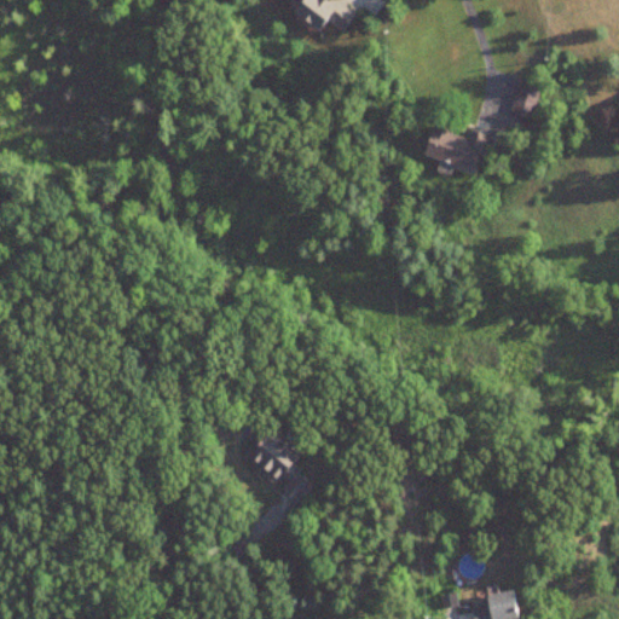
[(291,11),(316,32),(327,19),(341,32),(354,16),(334,0),(288,0),(296,6),(291,11)]
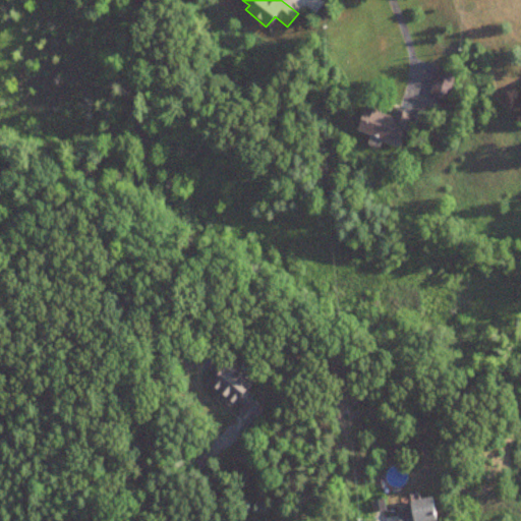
[(428,95),(446,101),(457,73),(439,66),(428,95)]
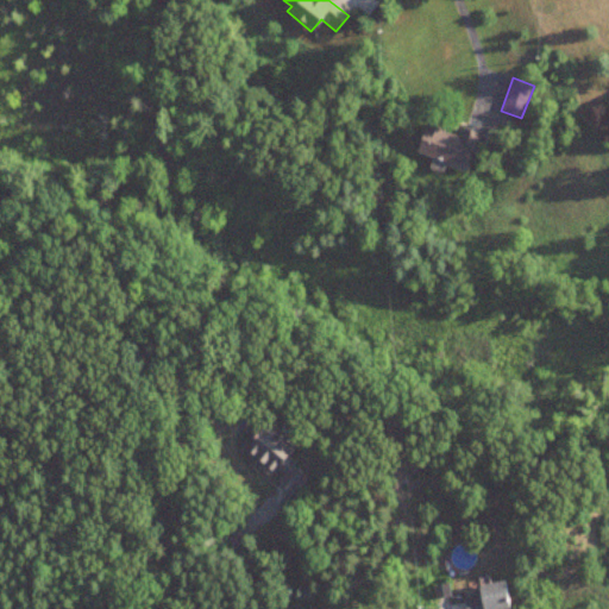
[(456,133),(425,124),(415,152),(468,169),(479,133),(458,126),(456,133)]
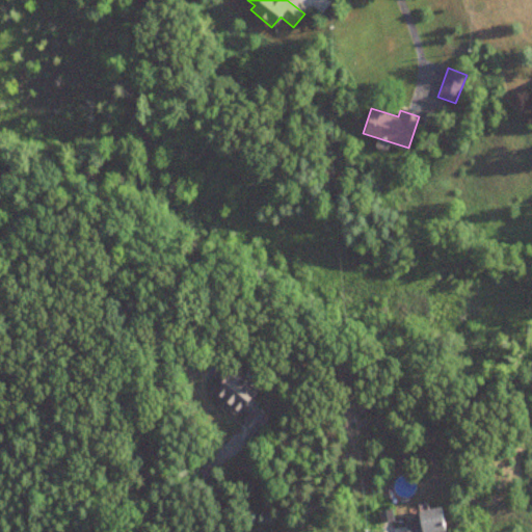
[(207,394),(256,434),(270,417),(249,400),(258,390),(230,366),(207,394)]
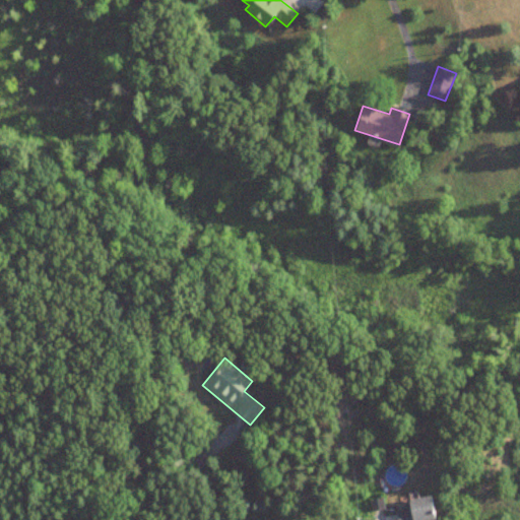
[(396,509),(397,519),(434,519),(431,497),(407,500),(408,508),(396,509)]
